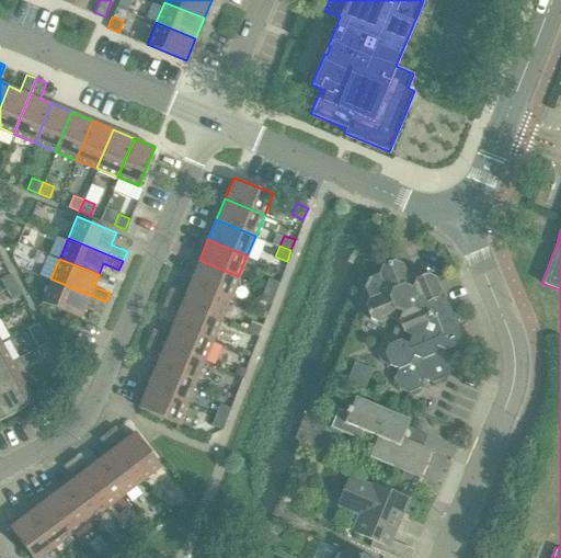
[(367,276),(364,286),(368,296),(365,305),(369,317),(378,321),(390,316),(398,320),(402,330),(399,339),(388,343),(384,352),(389,364),(397,367),(393,375),(399,387),(408,391),(420,386),(423,377),(432,382),(433,380),(444,376),(447,367),(446,365),(450,363),(456,349),(454,344),(457,343),(460,334),(456,323),(459,315),(450,310),(446,299),(437,296),(441,287),(436,275),(427,272),(415,276),(408,273),(403,262),(398,260),(395,259),(382,263),(378,272),(367,276)]
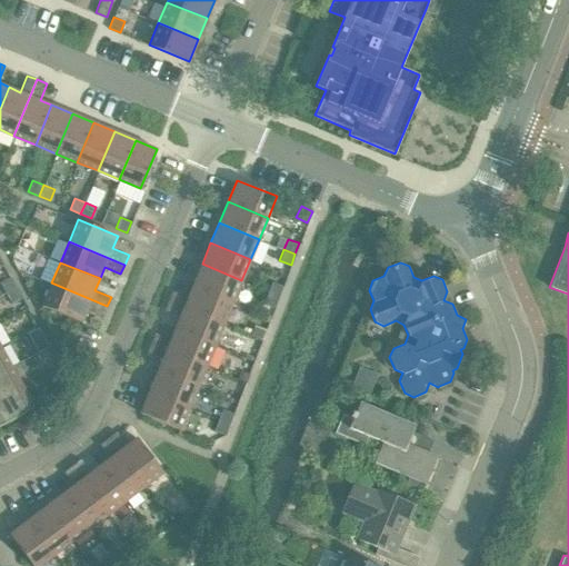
[(232,303),(241,280),(202,264),(193,286),(232,303)]
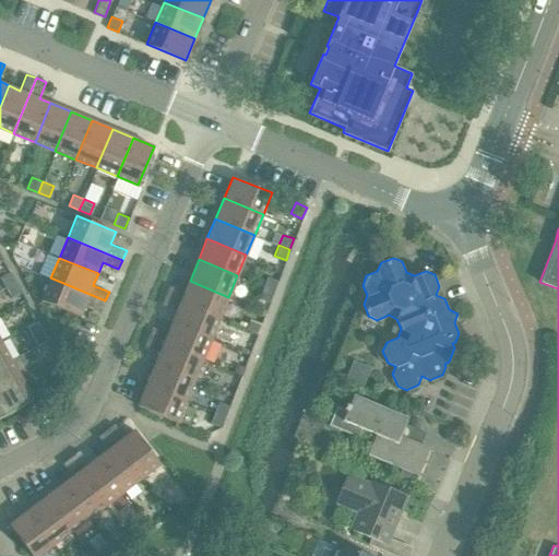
[(15,281),(10,271),(0,276),(6,286),(15,281)]
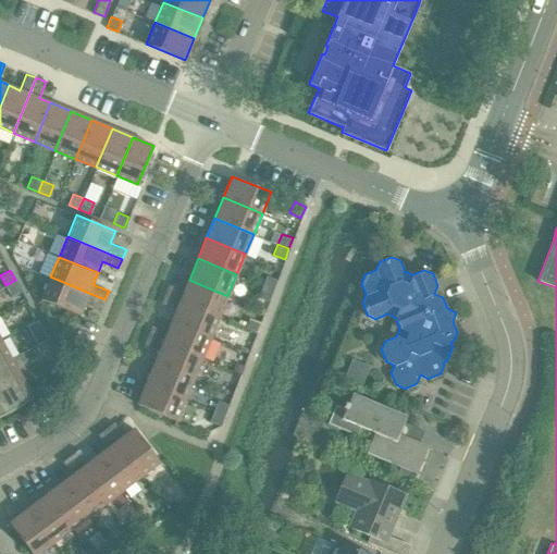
[(273,290),(277,279),(267,274),(262,285),(273,290)]
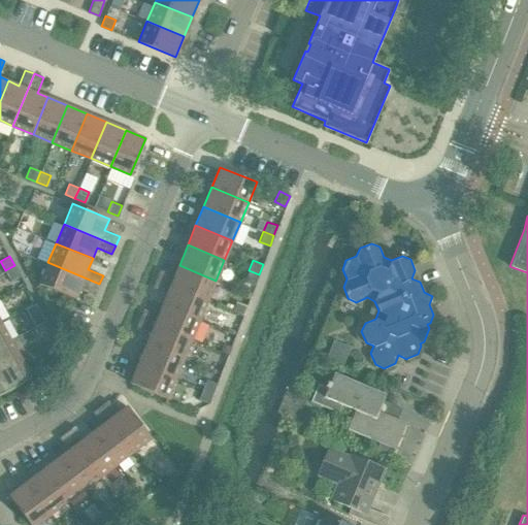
[(99,284),(47,262),(39,283),(76,298),(80,287),(96,293),(99,284)]
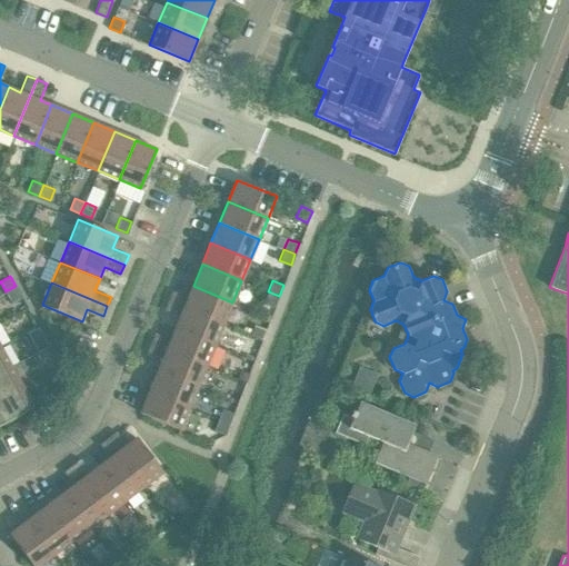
[(21,296),(16,286),(6,291),(11,303),(21,296)]
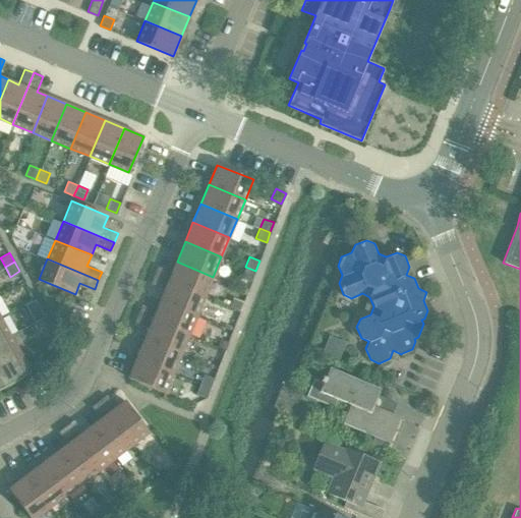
[(205,296),(213,277),(177,262),(172,272),(158,266),(154,275),(205,296)]
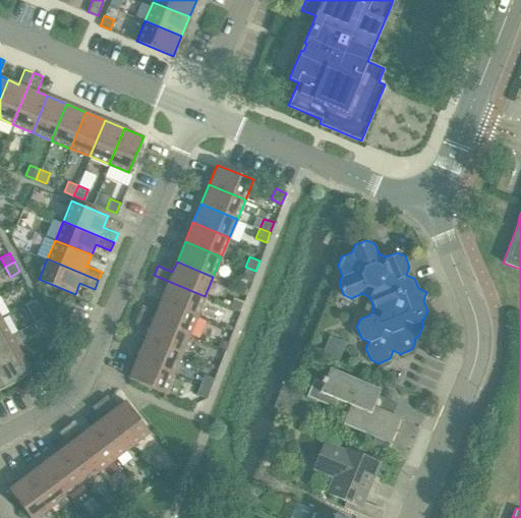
[(251,281),(255,271),(245,267),(241,277),(251,281)]
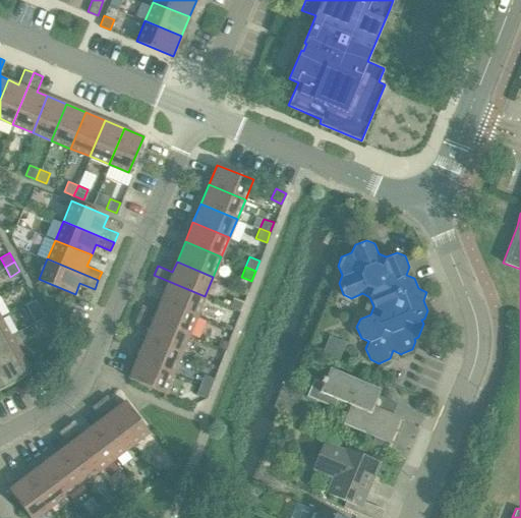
[(197,315),(205,296),(154,275),(150,284),(165,290),(161,300),(197,315)]
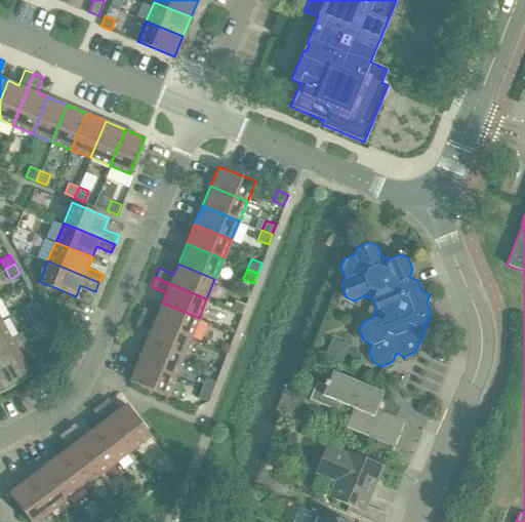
[(190,337),(199,318),(162,303),(158,313),(143,307),(138,317),(190,337)]
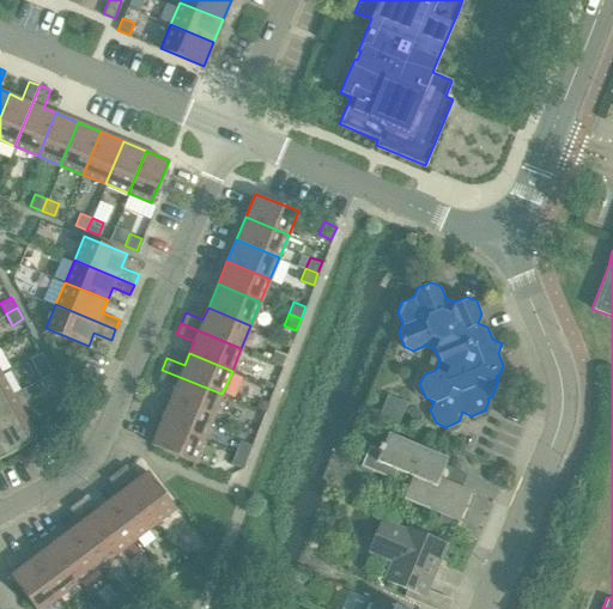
[(213,416),(222,394),(162,370),(158,378),(176,385),(170,399),(213,416)]
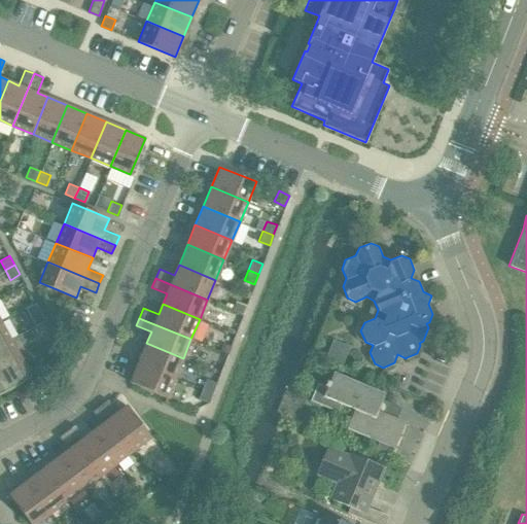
[(0,344),(10,339),(1,320),(0,320),(0,344)]
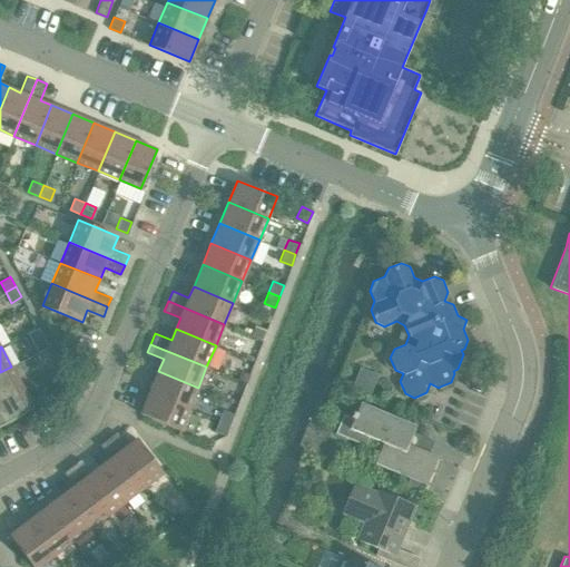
[(0,398),(22,387),(11,367),(0,372),(0,398)]
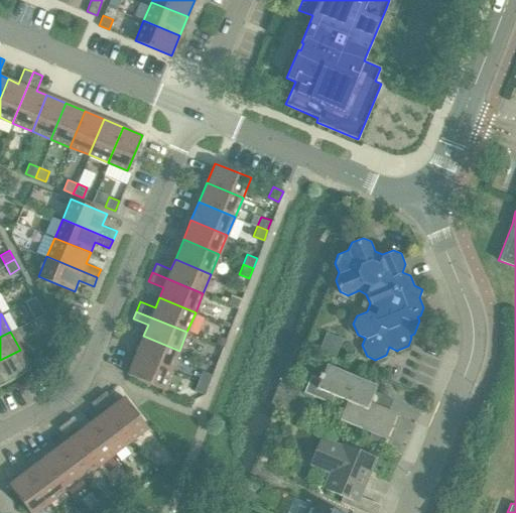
[(171,369),(179,351),(143,336),(135,354),(171,369)]
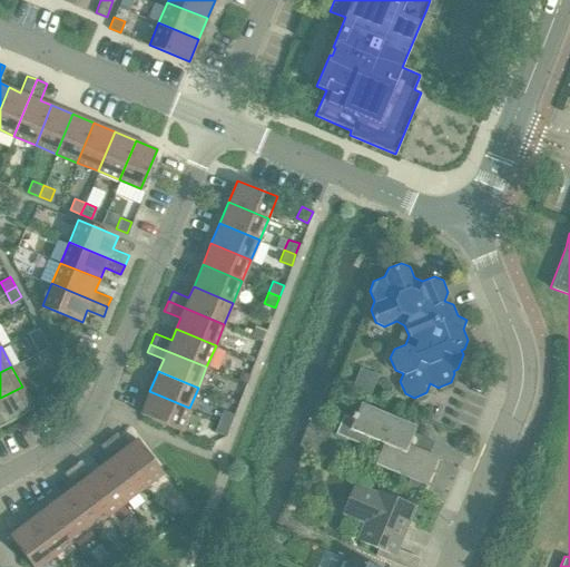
[(0,424),(33,407),(22,387),(0,398),(0,424)]
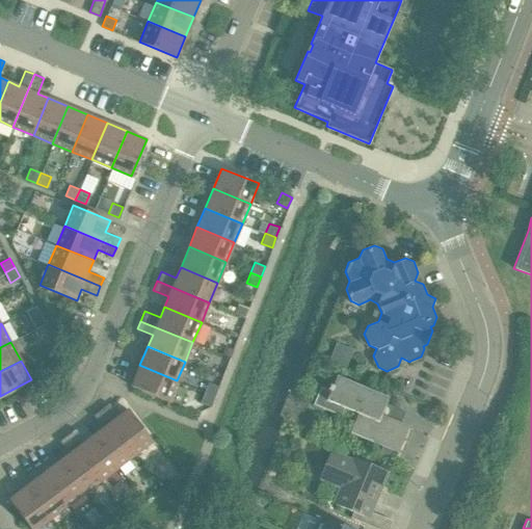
[(168,401),(177,380),(139,365),(131,386),(168,401)]
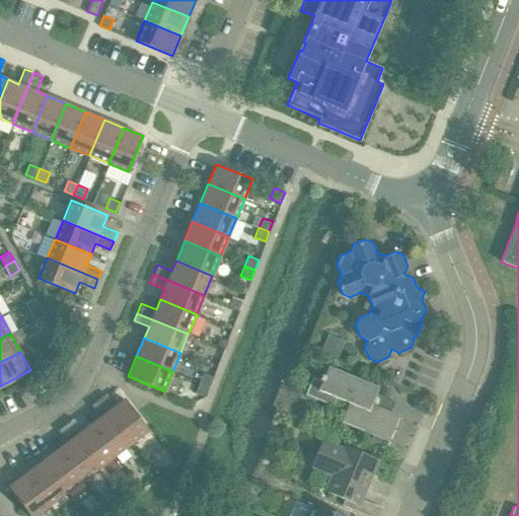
[(398,415),(380,408),(372,403),(379,386),(328,366),(324,376),(322,375),(320,380),(312,376),(305,393),(332,404),(337,397),(349,402),(342,421),(388,440),(398,415)]
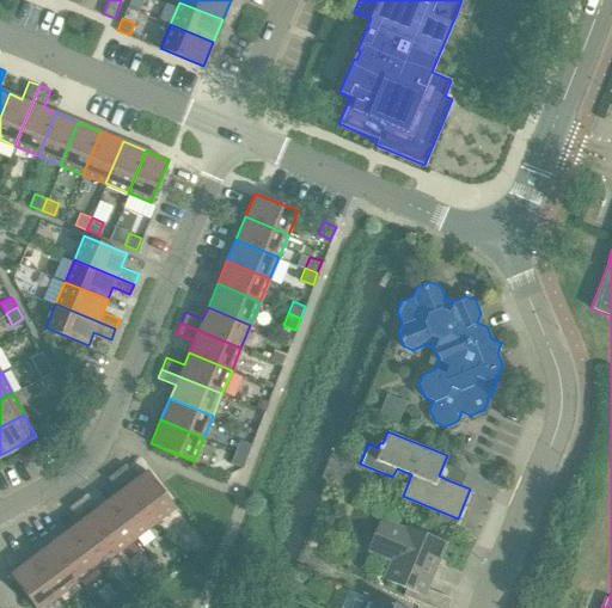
[(246,455),(251,443),(239,438),(234,450),(246,455)]
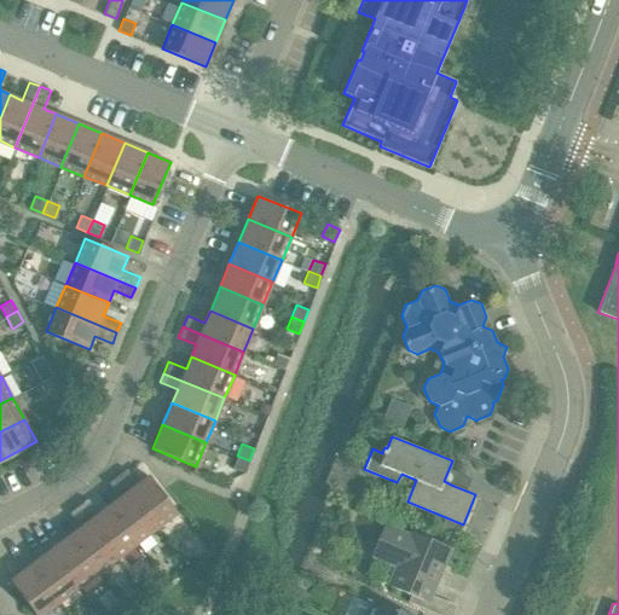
[(246,471),(249,460),(237,456),(232,468),(246,471)]
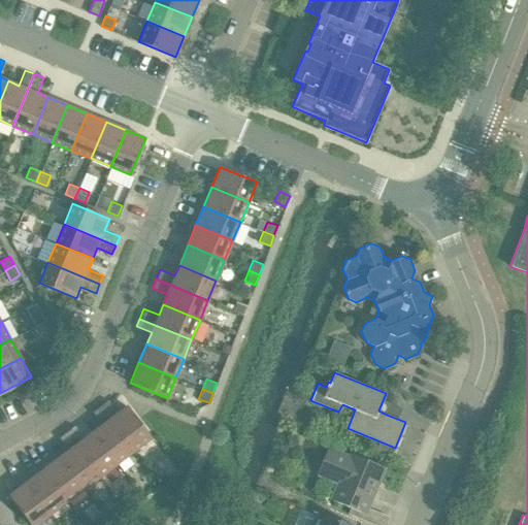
[(152,437),(128,405),(118,413),(107,399),(100,405),(134,450),(152,437)]
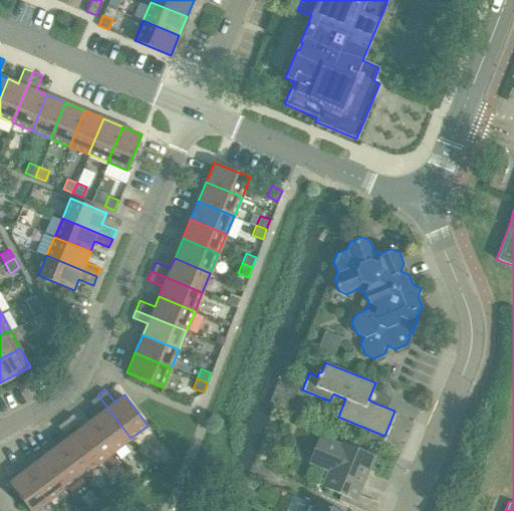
[(131,438),(97,395),(89,400),(99,413),(90,420),(114,451),(131,438)]
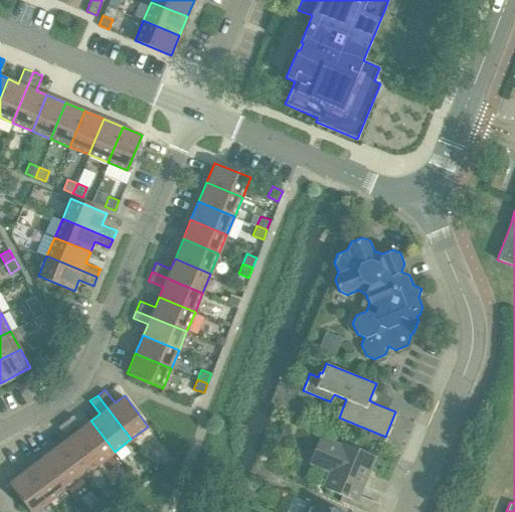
[(115,452),(91,420),(82,428),(72,414),(64,420),(98,464),(115,452)]
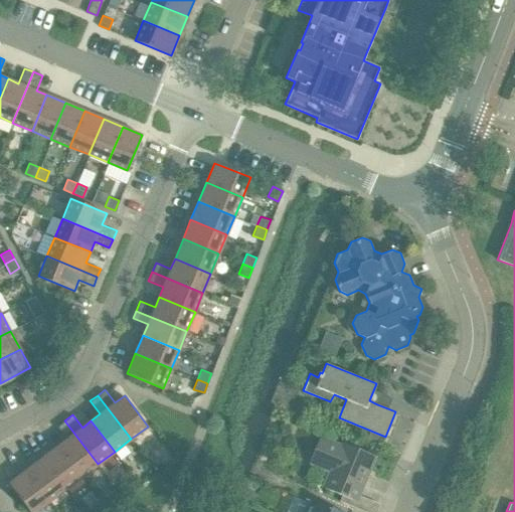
[(98,464),(64,420),(57,425),(67,439),(58,446),(81,476),(98,464)]
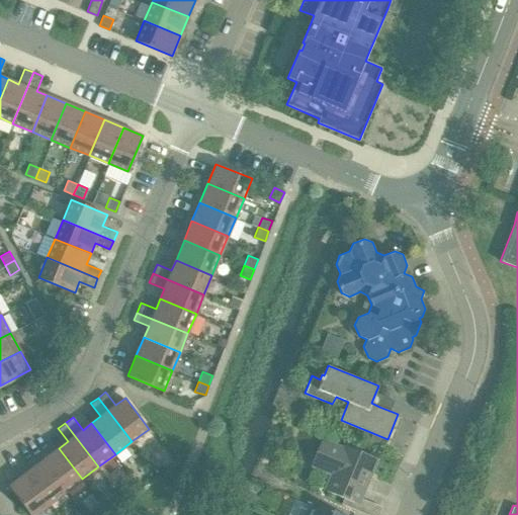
[(325,489),(344,497),(341,503),(356,509),(377,458),(343,443),(342,446),(322,438),(311,464),(331,474),(325,489)]
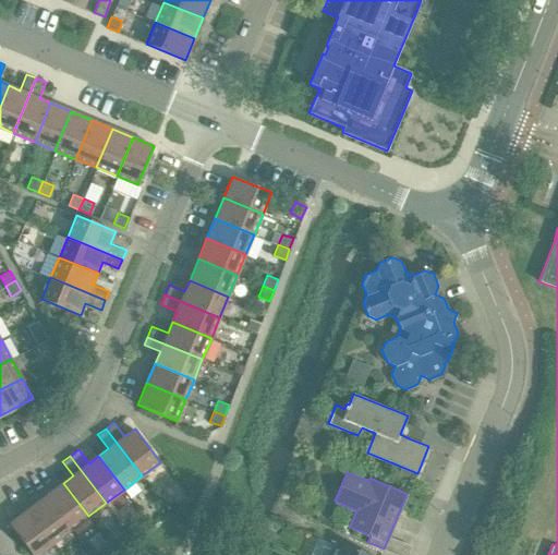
[(88,516),(63,483),(45,496),(71,530),(88,516)]
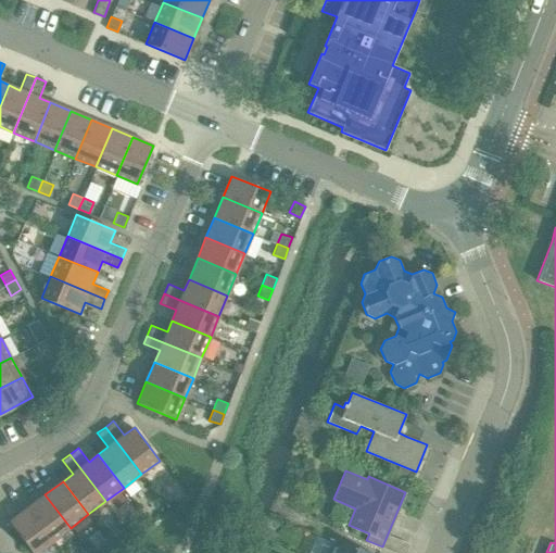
[(71,528),(45,494),(27,507),(52,541),(71,528)]
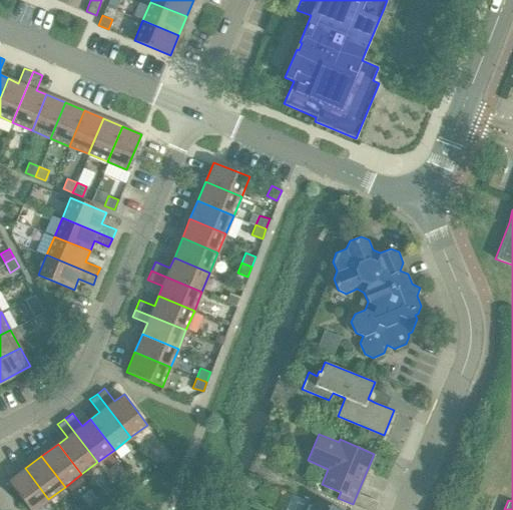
[(33,509),(48,499),(25,468),(8,481),(30,509),(33,509)]
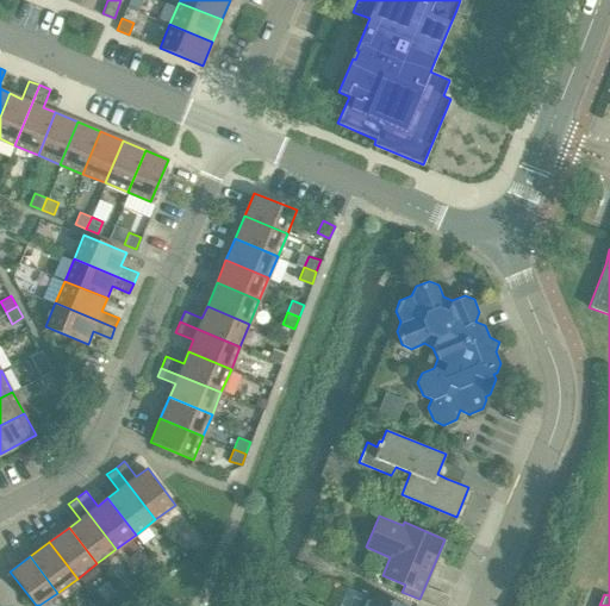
[(404,605),(368,591),(361,605),(404,605)]
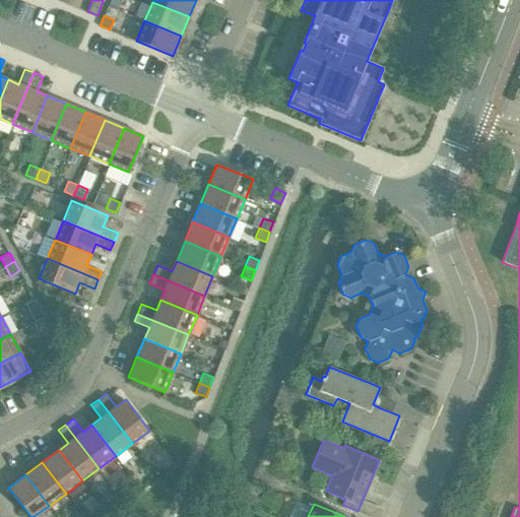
[(102,516),(107,513),(101,505),(91,511),(95,516),(102,516)]
